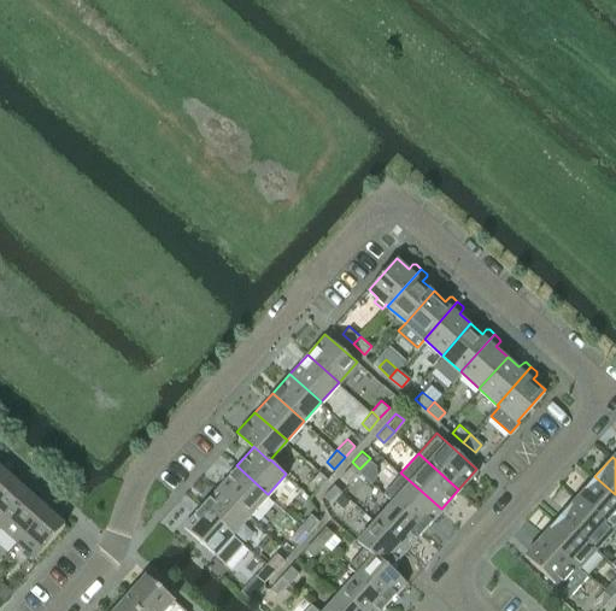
[(352,462),(341,475),(348,481),(359,469),(352,462)]
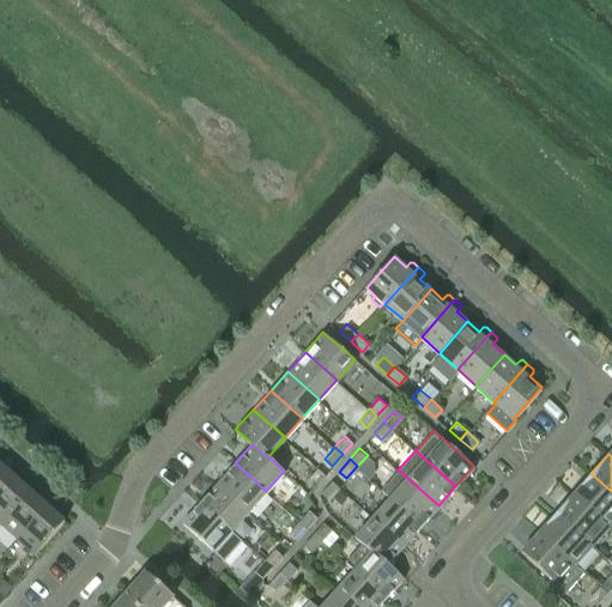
[(0,461),(0,489),(13,473),(0,461)]
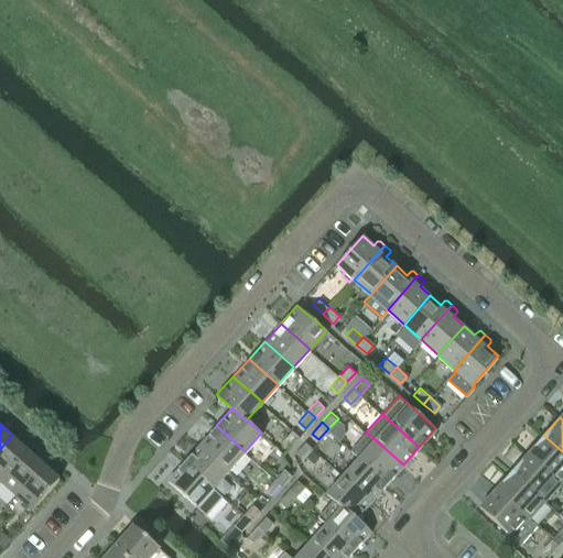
[(283,438),(282,439),(290,446),(299,436),(292,429),(291,429),(284,424),(277,433),(283,438)]
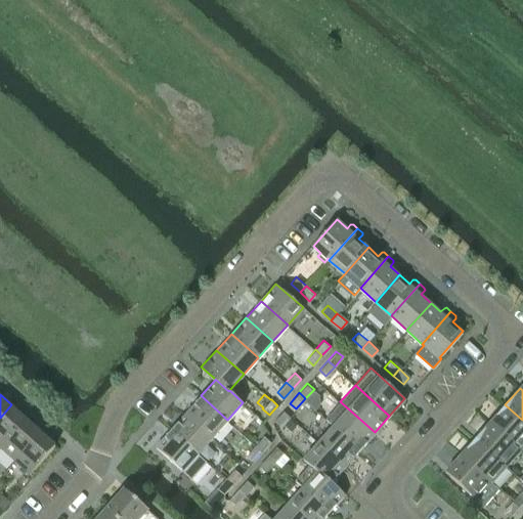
[(185,412),(213,436),(227,420),(201,395),(185,412)]
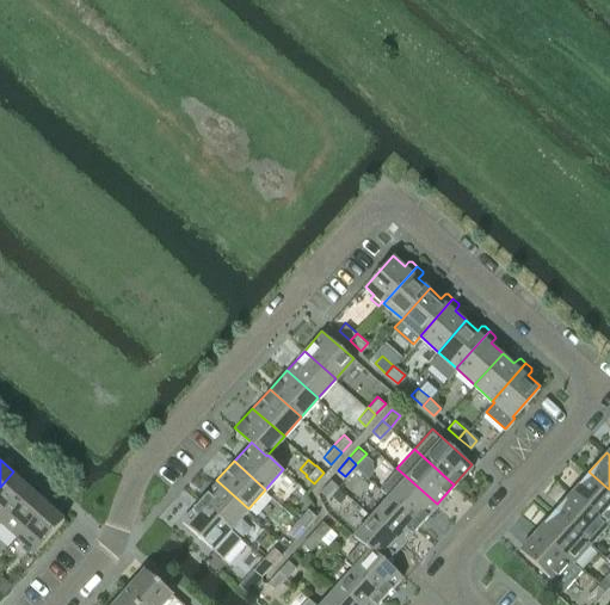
[(388,495),(419,523),(437,504),(396,468),(380,486),(389,494),(388,495)]
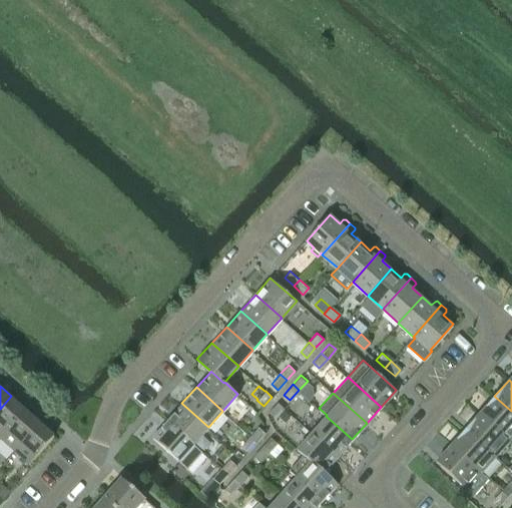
[(11,396),(0,409),(0,435),(2,437),(26,410),(11,396)]
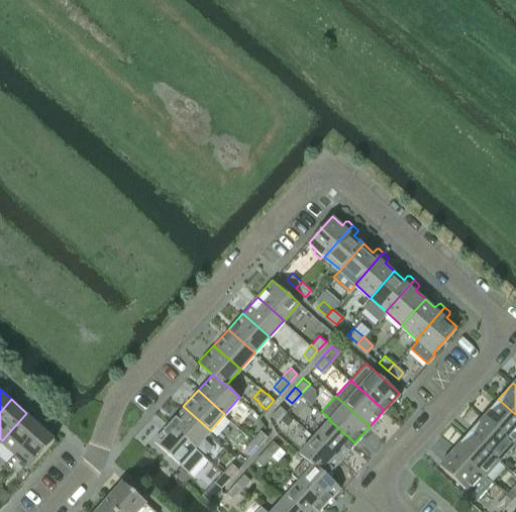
[(484,415),(514,441),(515,439),(515,414),(498,399),(484,415)]
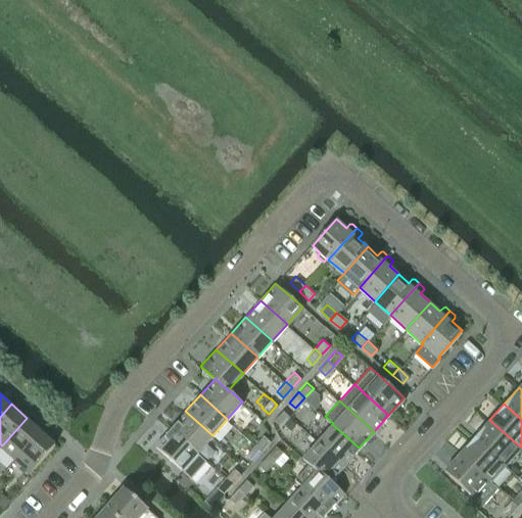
[(284,408),(275,418),(282,424),(290,414),(284,408)]
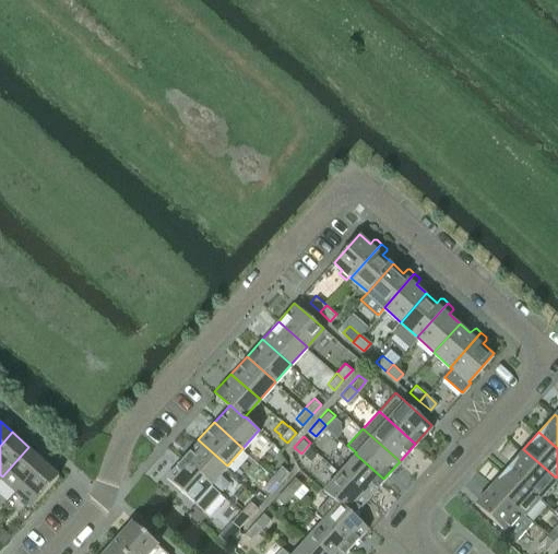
[(182,457),(211,483),(227,466),(198,439),(182,457)]
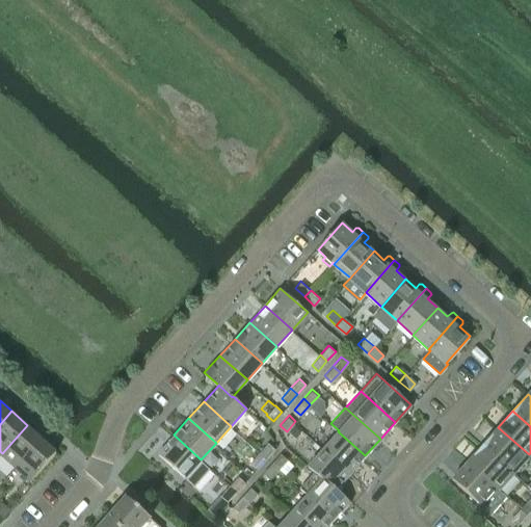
[(27,425),(2,453),(18,467),(42,439),(27,425)]
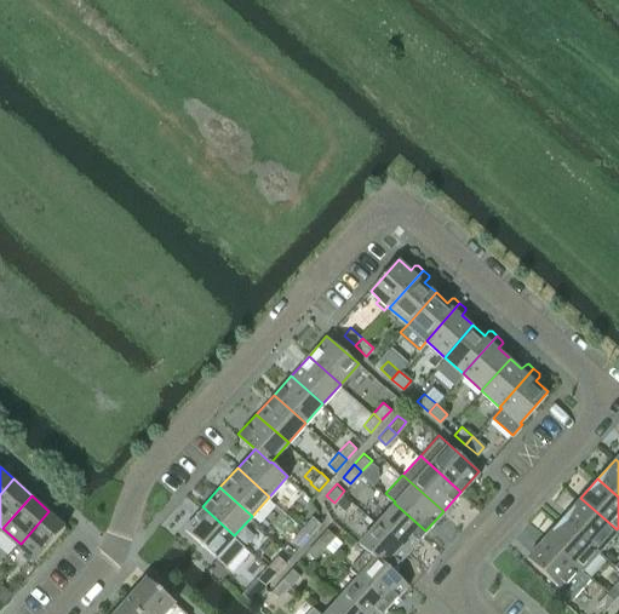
[(563,517),(599,549),(617,529),(580,498),(563,517)]
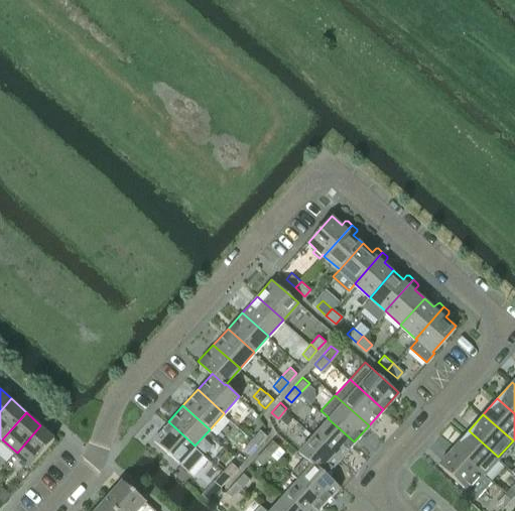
[(313,434),(340,458),(354,441),(328,418),(313,434)]
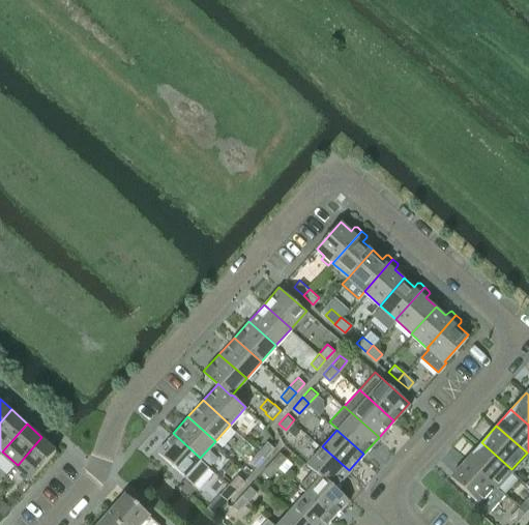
[(157,450),(184,474),(193,482),(208,465),(200,458),(173,433),(157,450)]
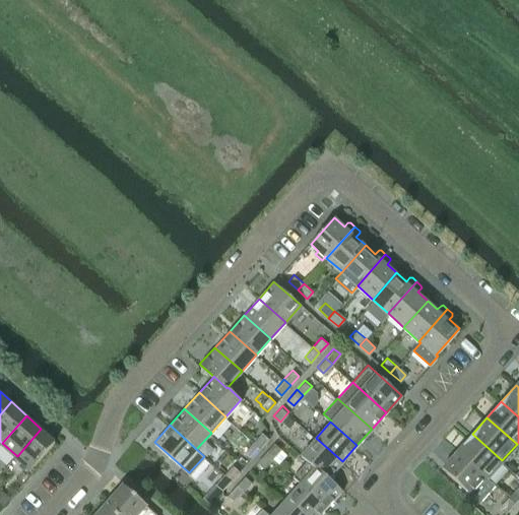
[(41,429),(17,456),(30,468),(55,441),(41,429)]
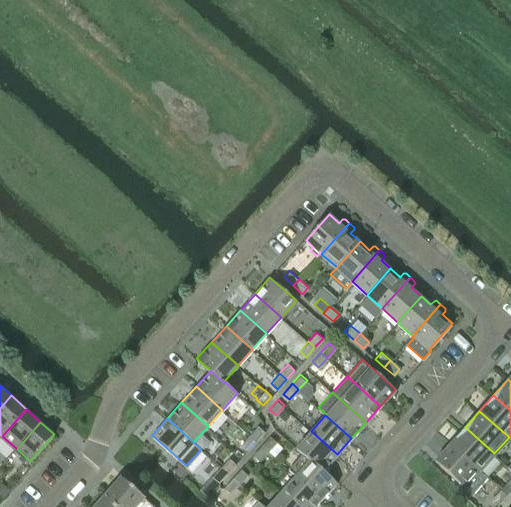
[(258,425),(249,434),(256,440),(264,430),(258,425)]
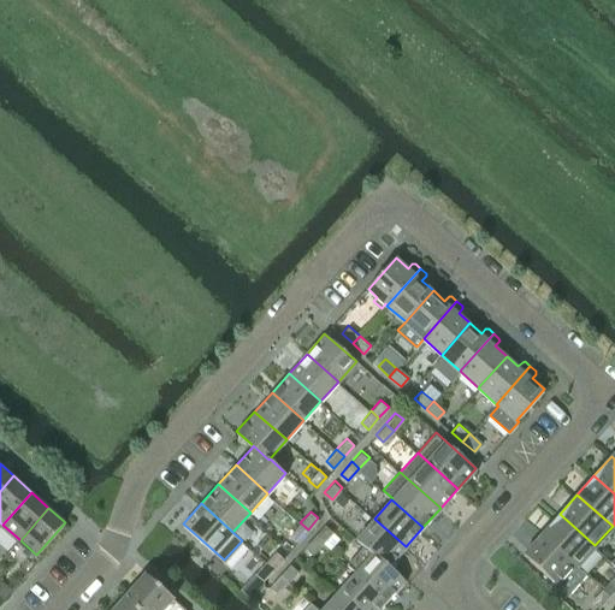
[(542,533),(586,573),(587,573),(578,564),(595,545),(560,514),(542,533)]
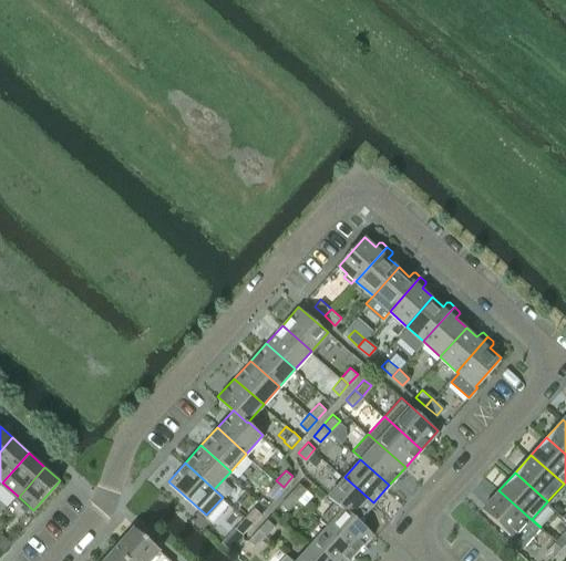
[(328,495),(335,500),(342,508),(343,508),(357,520),(358,520),(373,502),(345,477),(328,495)]
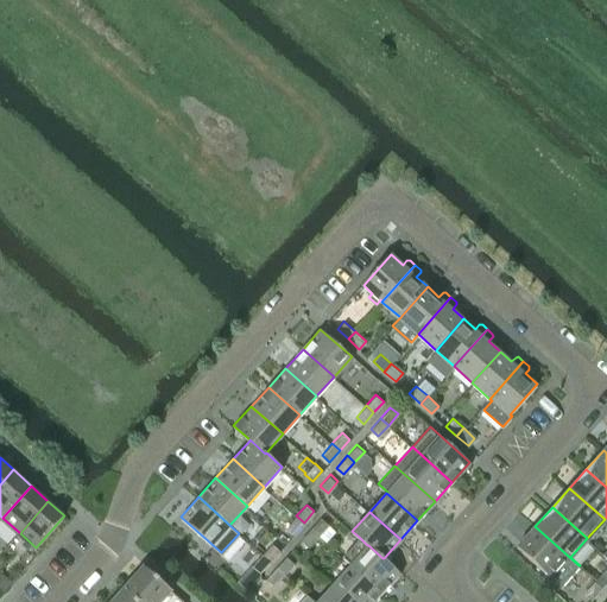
[(286,526),(293,533),(304,523),(296,515),(286,526)]
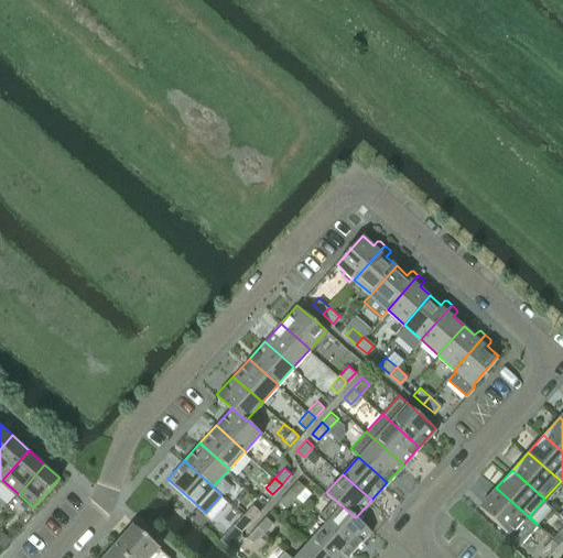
[(298,479),(288,490),(295,496),(304,485),(298,479)]
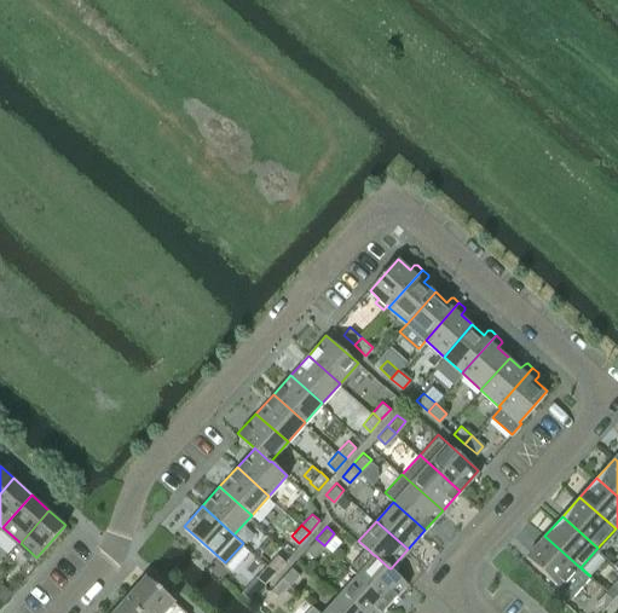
[(526,555),(562,588),(572,596),(589,576),(544,536),(526,555)]
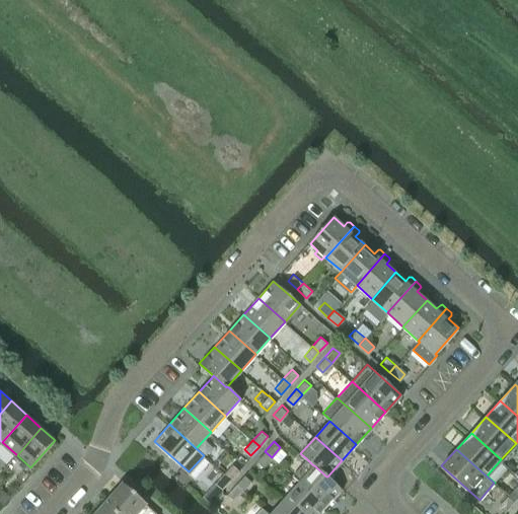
[(265,451),(256,460),(263,466),(272,457),(265,451)]
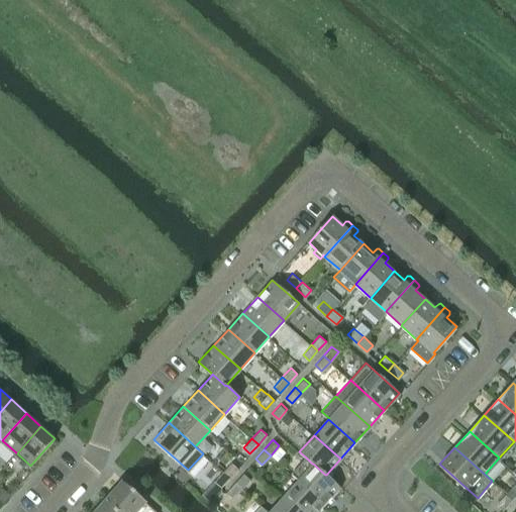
[(305,456),(291,472),(299,479),(298,480),(324,503),(339,487),(326,475),(325,475),(313,464),(312,464),(305,456)]
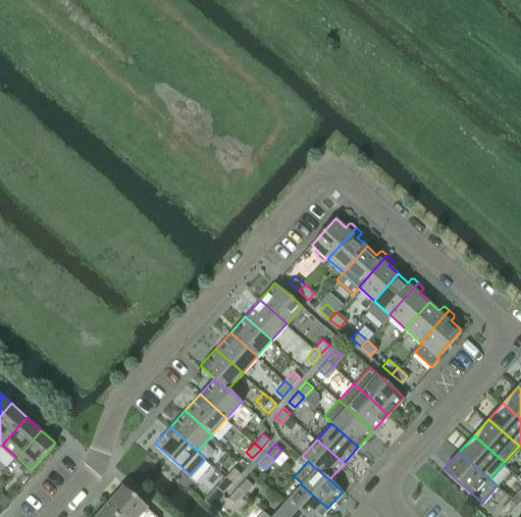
[(233,466),(225,475),(231,481),(241,471),(233,466)]
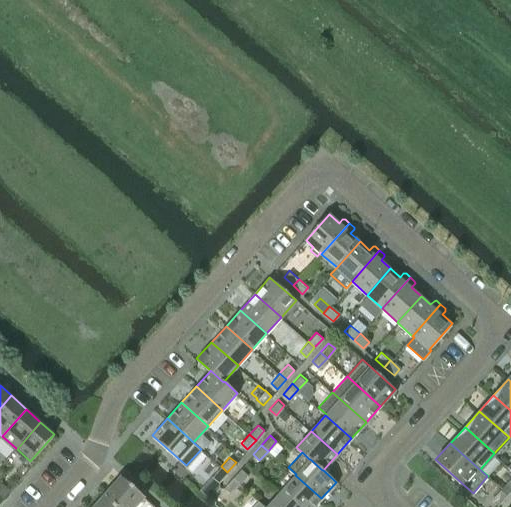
[(212,475),(219,481),(227,472),(221,466),(212,475)]
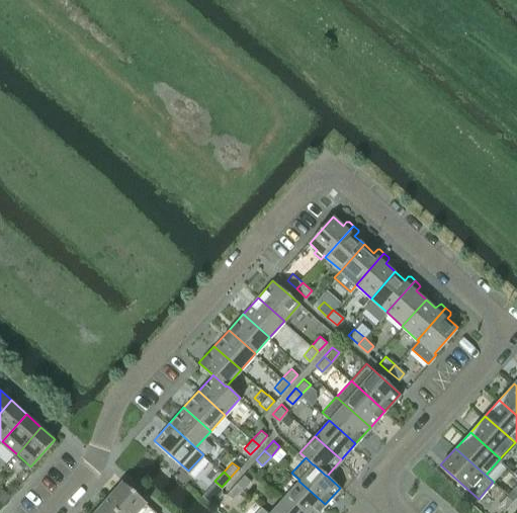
[(244,473),(235,483),(242,489),(250,479),(244,473)]
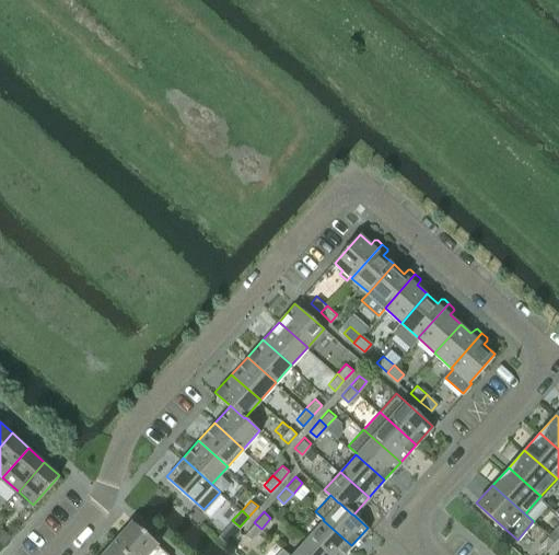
[(307,538),(326,554),(342,554),(351,545),(323,520),(307,538)]
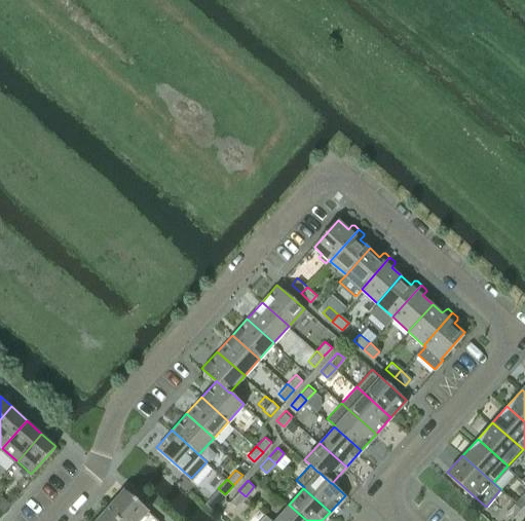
[(121,520),(139,520),(149,511),(124,489),(108,508),(121,520)]
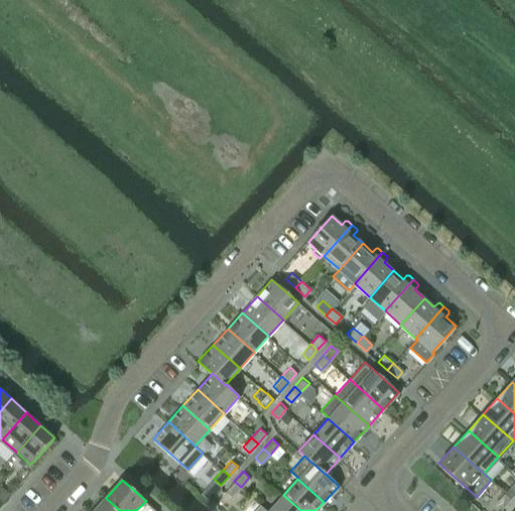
[(234,481),(226,490),(233,496),(241,487),(234,481)]
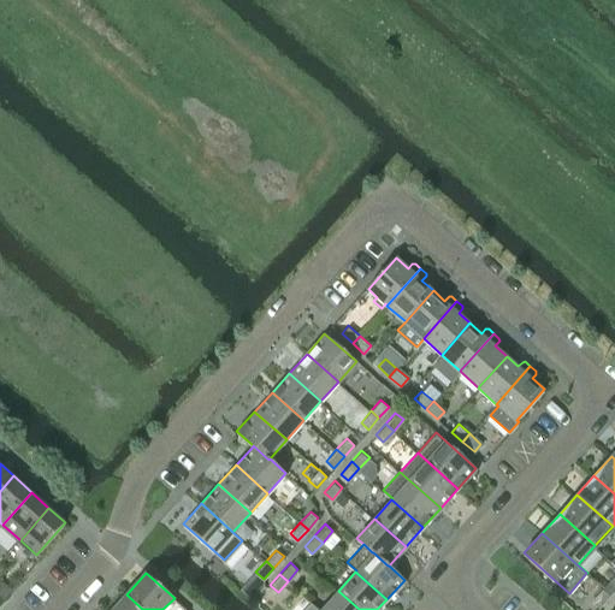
[(592,599),(599,605),(610,593),(603,587),(592,599)]
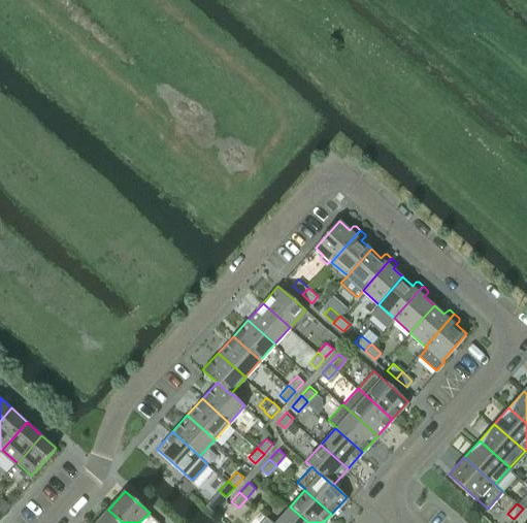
[(274,522),(307,522),(290,507),(274,522)]
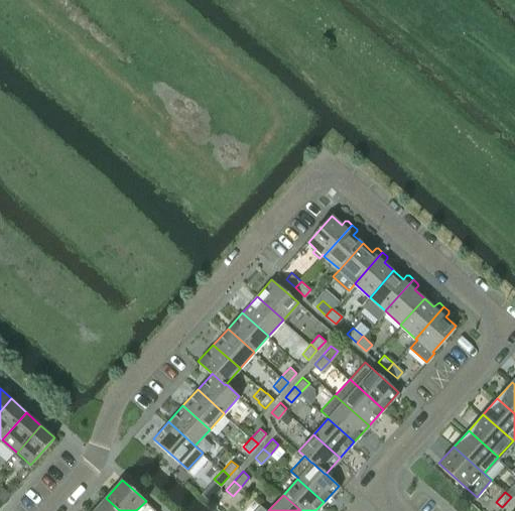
[(119,510),(106,498),(94,510),(119,510)]
